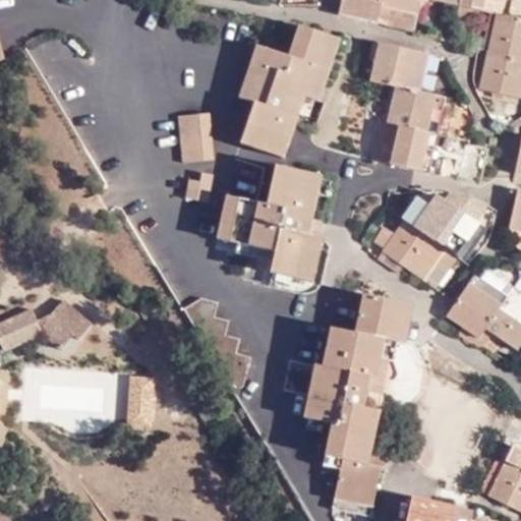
[(378,20),(379,16),(382,4),(419,13),(420,0),(444,0),(460,3),(481,8),(490,10),(496,11),(489,48),(480,87),(520,96),(520,17),(519,17),(509,13),(511,0),(341,0),(339,11),(378,20)]
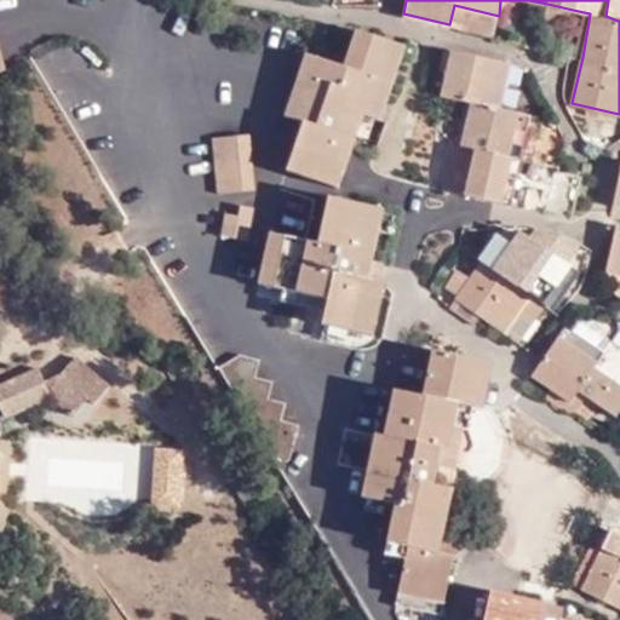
[(619,0),(608,0),(606,16),(618,21),(619,6),(619,0)]
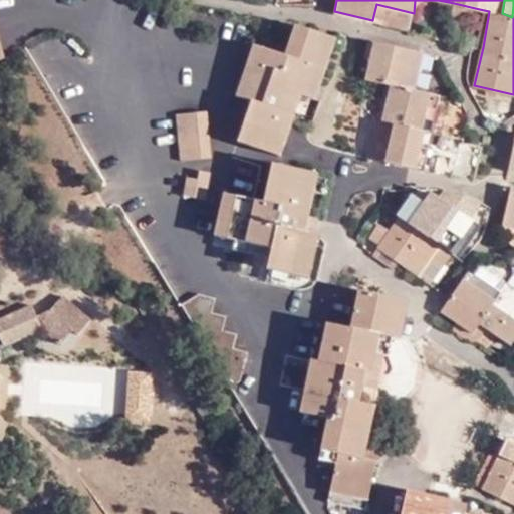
[(475,8),(454,3),(451,16),(472,20),(475,8)]
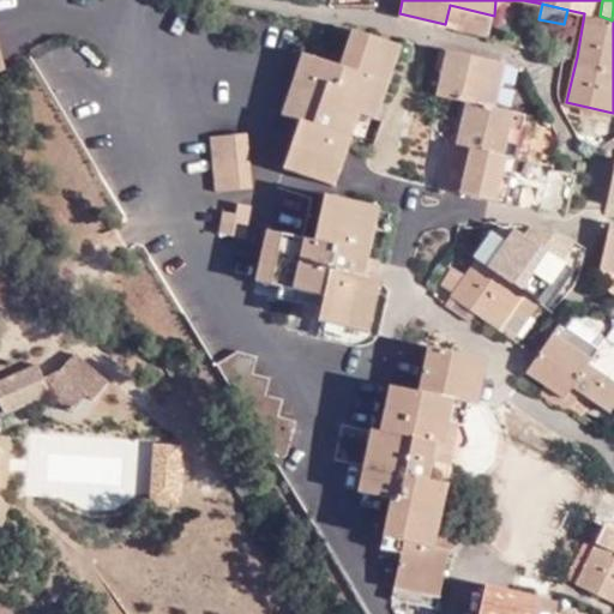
[(450,5),(446,19),(456,22),(455,26),(489,34),(494,16),(450,5)]
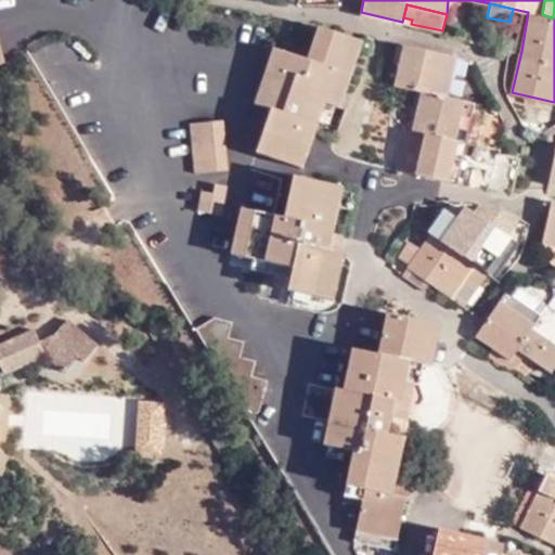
[(528,12),(523,11),(514,50),(521,51),(528,12)]
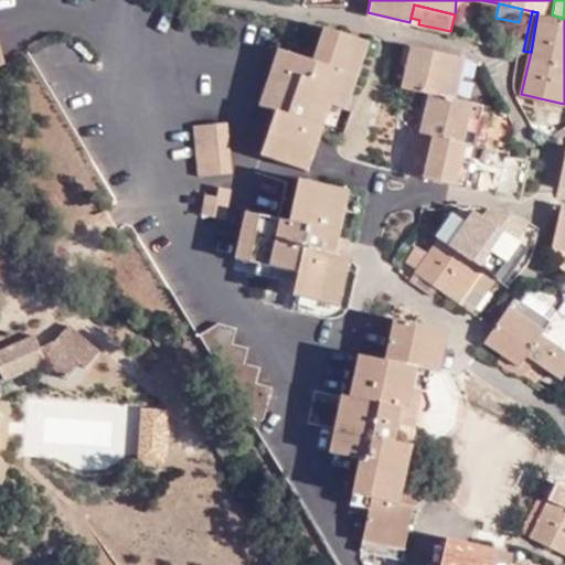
[(307,170),(331,103),(345,109),(368,41),(326,27),(313,60),(279,48),(260,105),(275,112),(260,153),(307,170)]
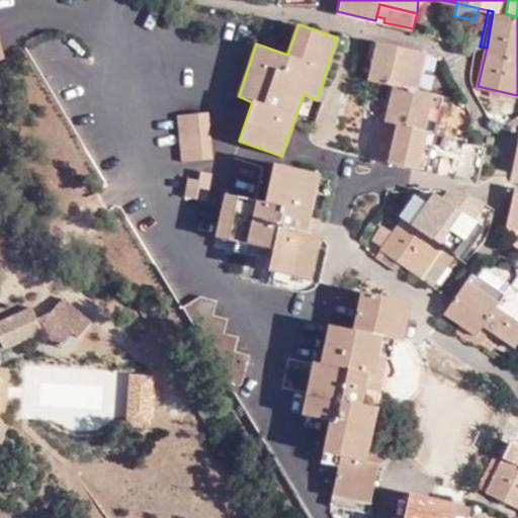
[(368,78),(387,82),(395,84),(386,121),(397,123),(387,162),(457,178),(466,140),(434,133),(443,95),(417,89),(425,53),(376,41),(368,78)]
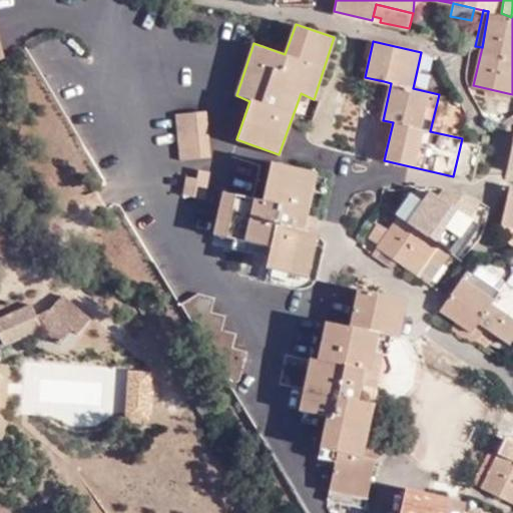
[(391,83),(384,81),(376,119),(383,120),(391,83)]
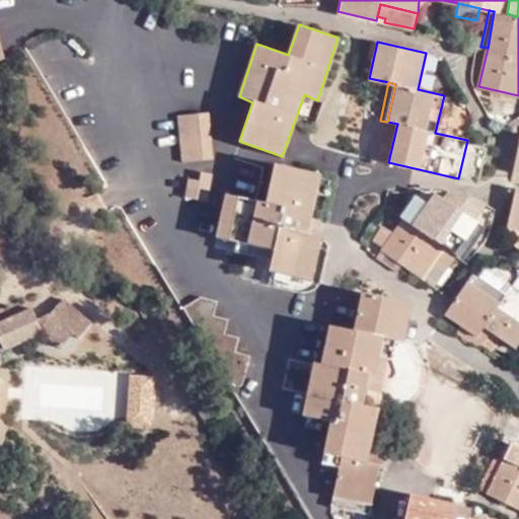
[(178,115),(182,159),(212,157),(208,112),(178,115)]
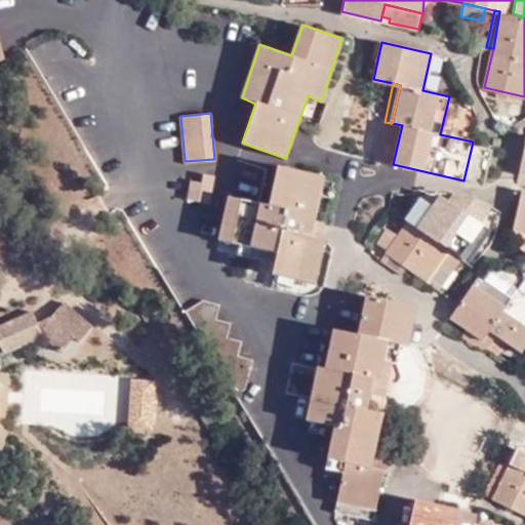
[(324,240),(320,238),(311,237),(314,218),(323,175),(278,165),(269,204),(230,196),(218,239),(277,252),(272,274),(315,282),(324,240)]
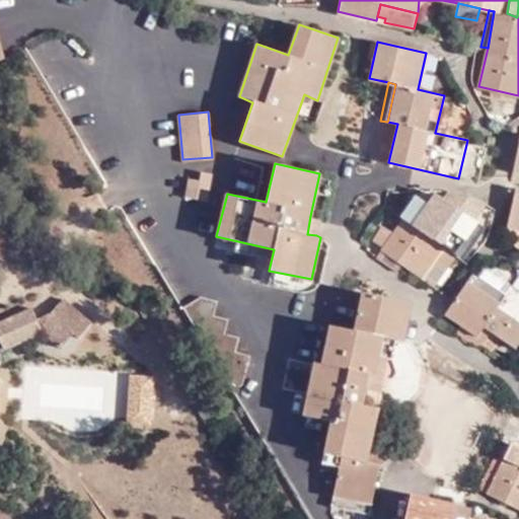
[(200,178),(190,176),(187,196),(208,200),(213,171),(202,168),(200,178)]
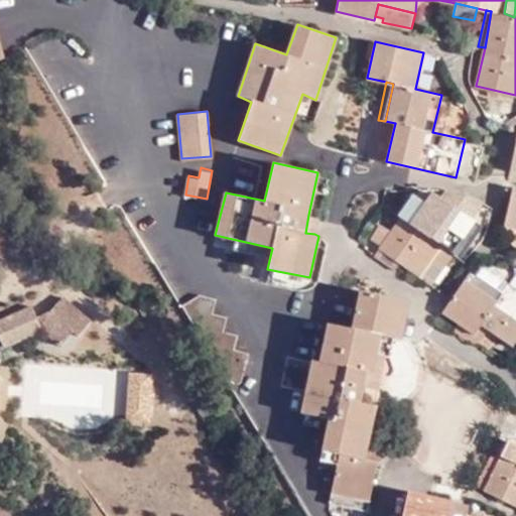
[(515,186),(513,186),(504,223),(515,226),(515,186)]
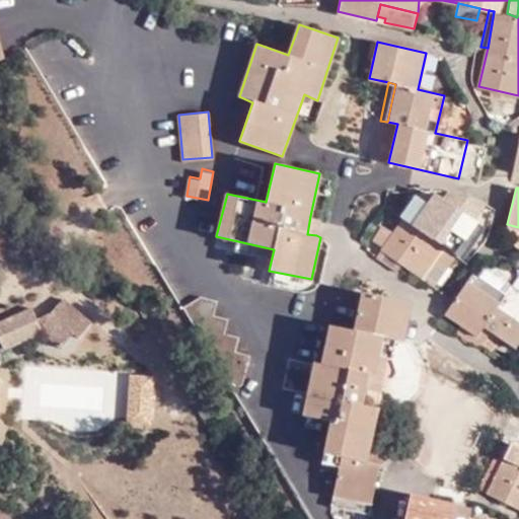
[(429,192),(415,211),(421,216),(434,196),(429,192)]
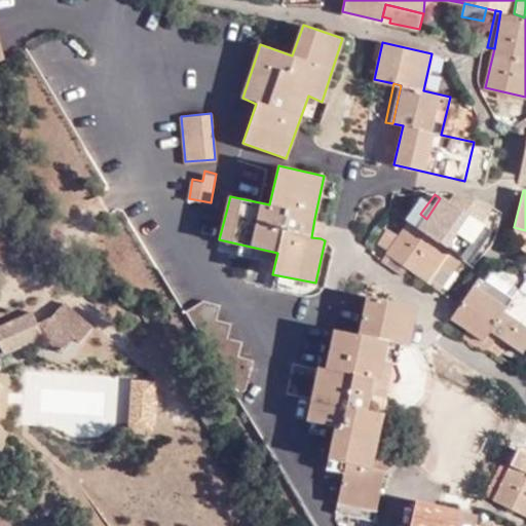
[(408,267),(427,282),(450,249),(460,257),(482,225),(442,196),(440,198),(426,219),(420,214),(414,211),(397,234),(387,226),(378,241),(387,250),(382,259),(403,274),(408,267)]
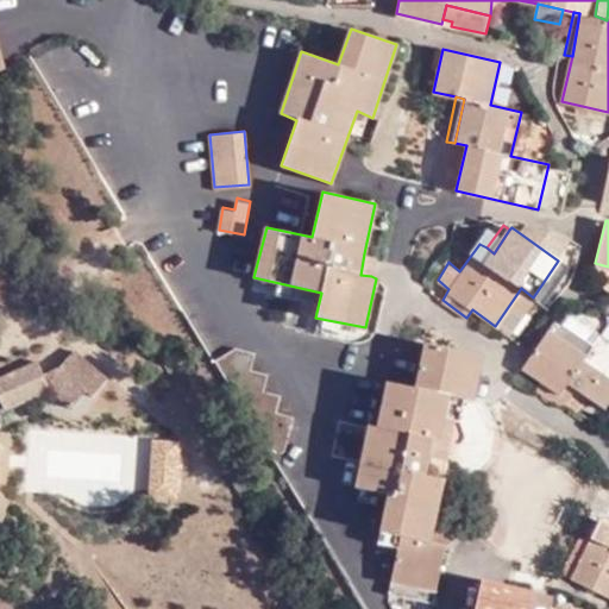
[(360,275),(371,276),(375,256),(364,253),(360,275)]
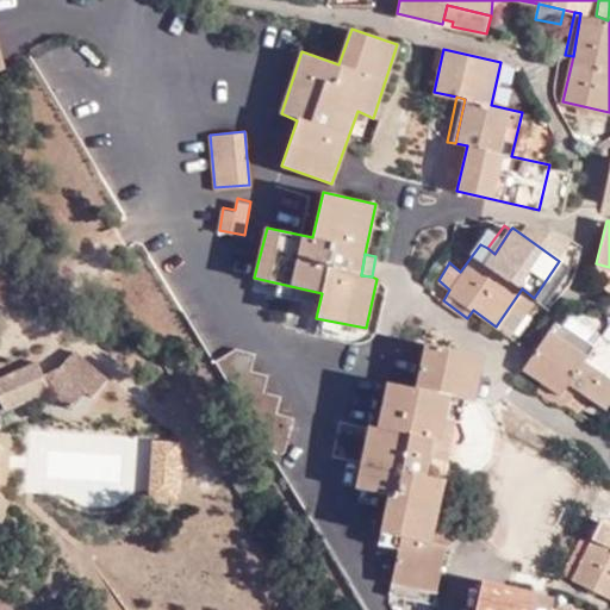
[(609,267),(596,263),(595,271),(609,293),(609,267)]
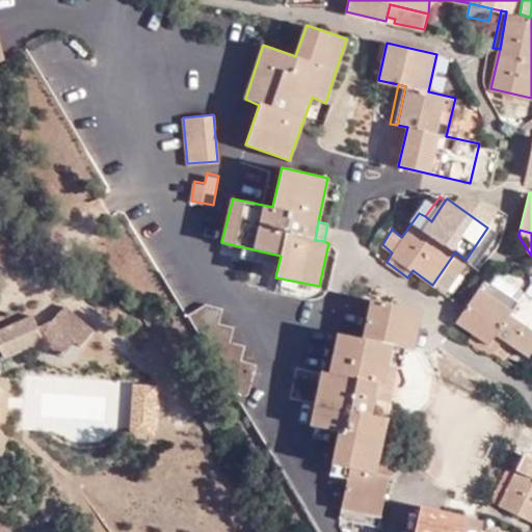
[(455,251),(432,285),(443,292),(466,260),(455,251)]
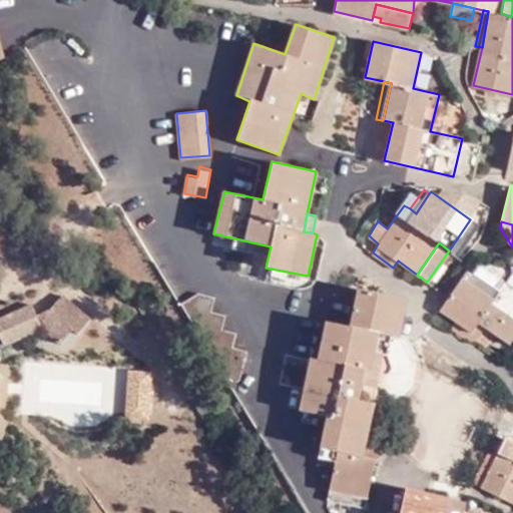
[(499,291),(506,281),(500,266),(488,269),(477,264),(472,271),(499,291)]
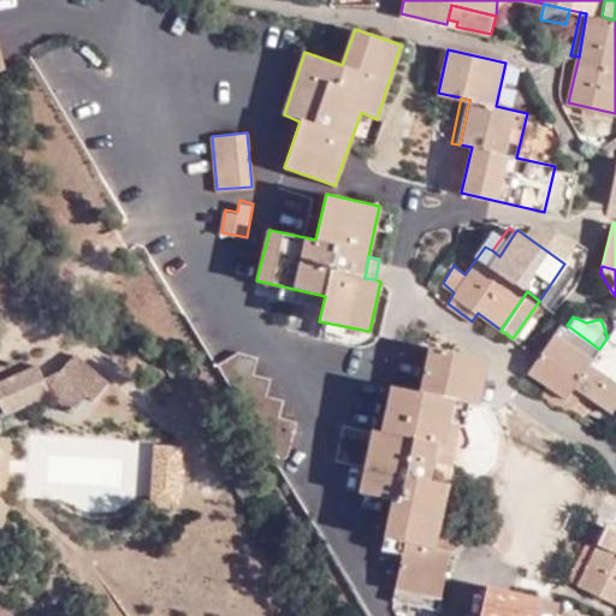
[(615,404),(615,342),(608,337),(599,349),(567,325),(562,323),(528,371),(545,383),(539,390),(561,406),(573,404),(582,412),(592,397),(612,412),(615,404)]
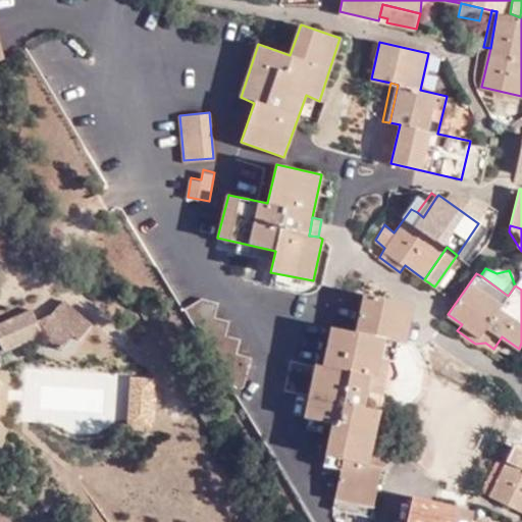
[(332,421),(325,454),(344,459),(333,508),(371,516),(381,465),(368,462),(379,409),(364,406),(370,375),(379,376),(386,337),(407,342),(414,303),(364,293),(355,330),(331,326),(324,364),(316,362),(305,416),(332,421)]
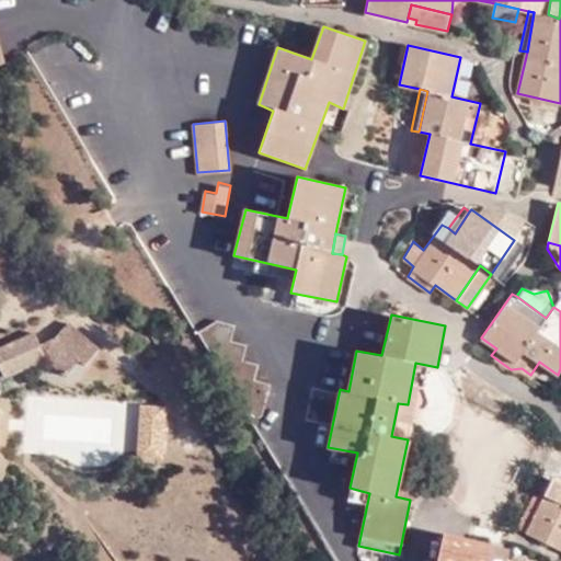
[(216,362),(251,420),(262,413),(270,382),(253,377),(259,363),(242,359),(247,344),(229,339),(233,323),(217,319),(198,331),(216,362)]
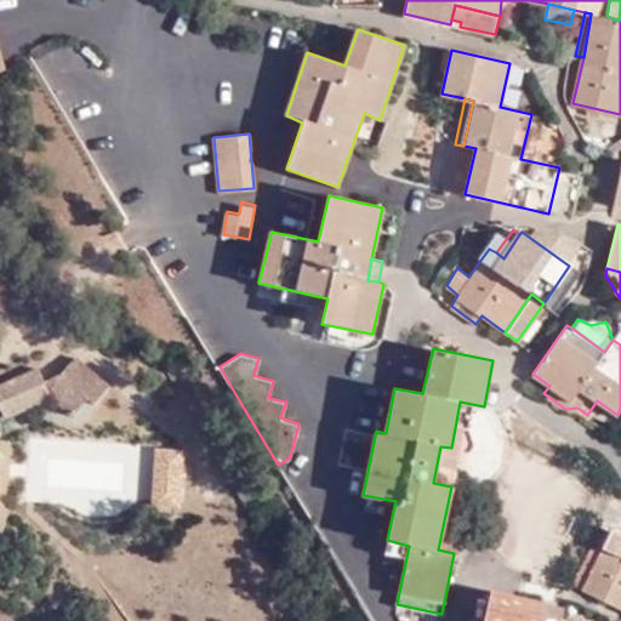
[(108,385),(73,355),(55,376),(44,382),(38,368),(0,385),(0,409),(4,417),(49,398),(72,417),(85,400),(92,405),(108,385)]
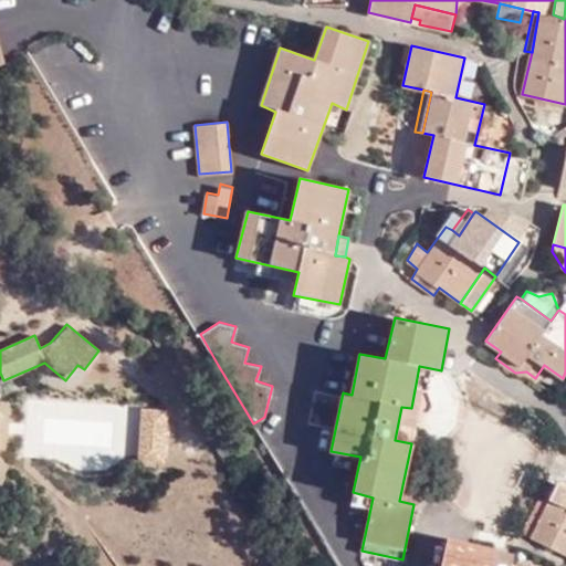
[(166,468),(170,409),(140,407),(136,465),(166,468)]
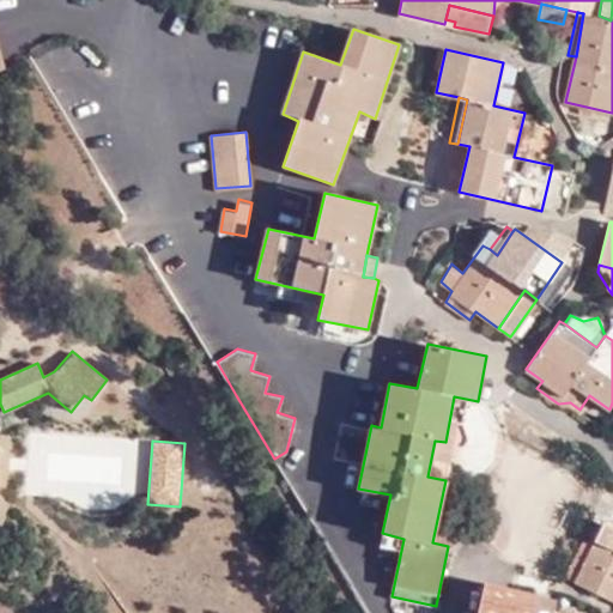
[(612,547),(595,540),(576,580),(612,598),(612,547)]
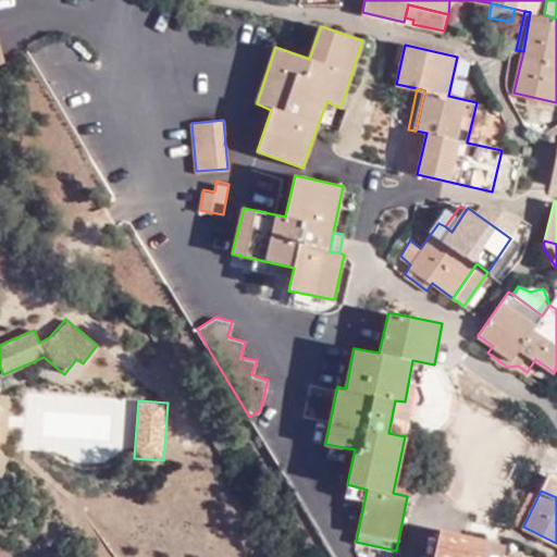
[(486,551),(489,539),(440,528),(433,556),(516,556),(503,554),(486,551)]
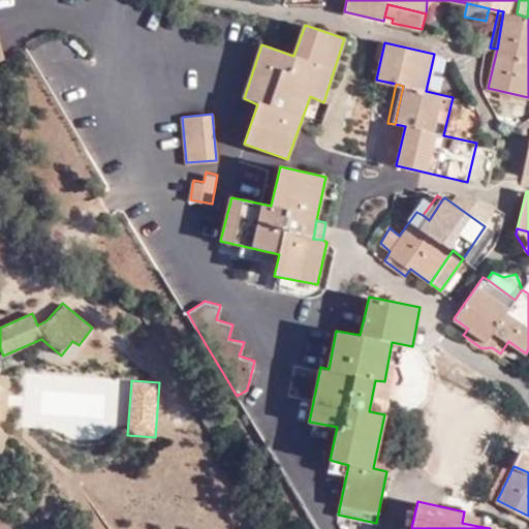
[(479,514),(464,511),(462,523),(477,526),(479,514)]
